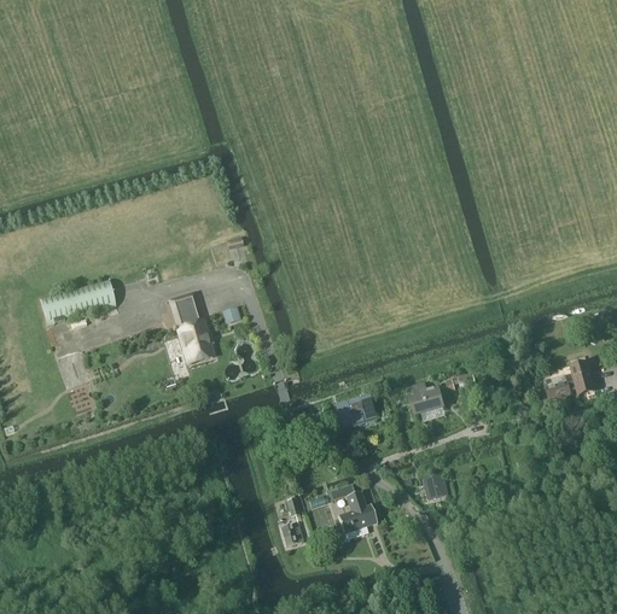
[(226,239),(228,249),(242,245),(239,237),(226,239)]
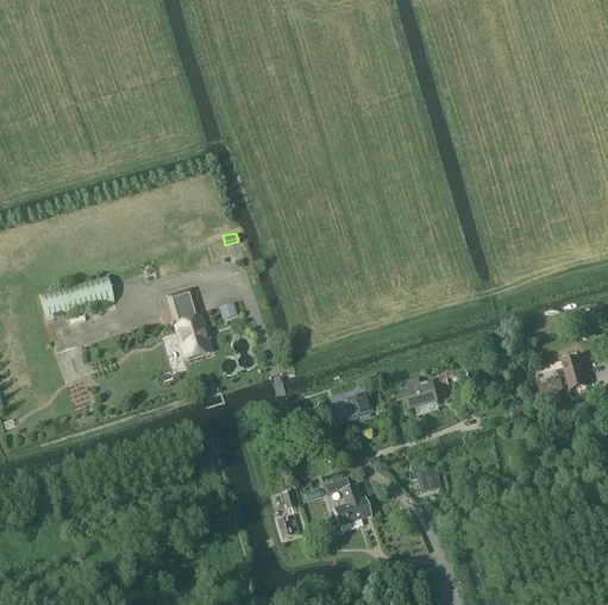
[(106,275),(38,292),(45,320),(113,302),(106,275)]
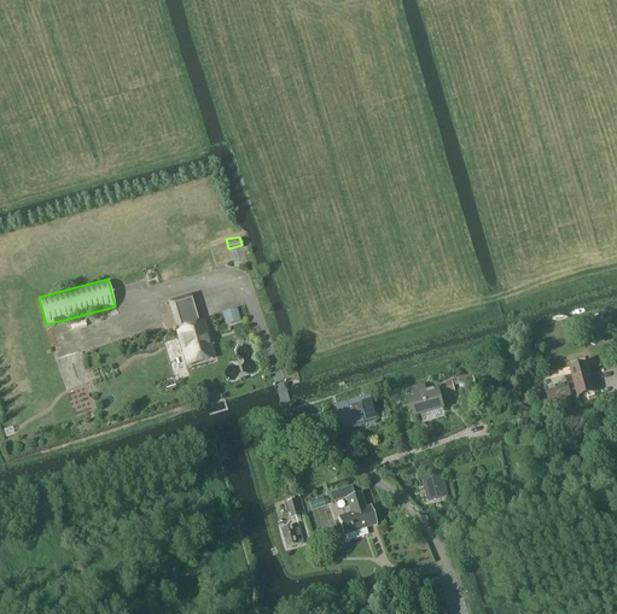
[(178,326),(175,327),(186,363),(214,355),(203,319),(201,319),(193,292),(169,299),(178,326)]
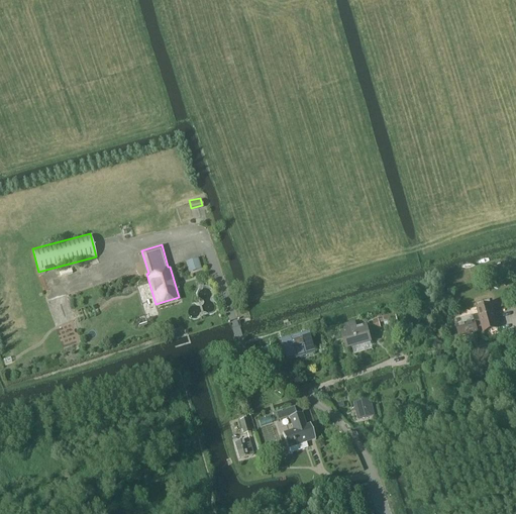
[(200,266),(197,255),(185,260),(188,270),(200,266)]
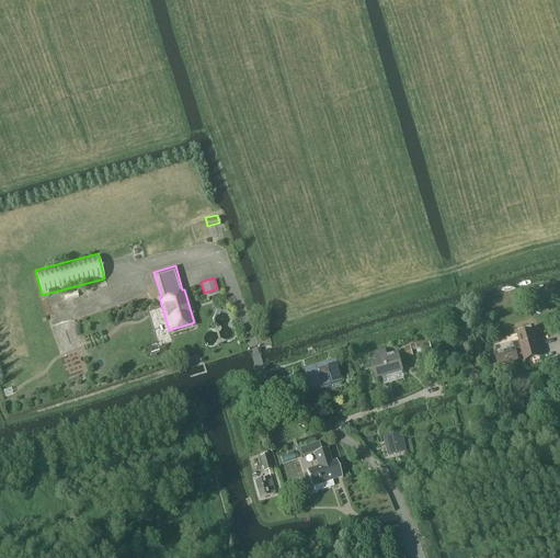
[(502,349),(495,351),(499,363),(517,357),(516,354),(523,352),(524,357),(539,353),(532,328),(517,332),(521,344),(514,346),(513,345),(512,341),(512,339),(500,342),(501,344),(502,349)]
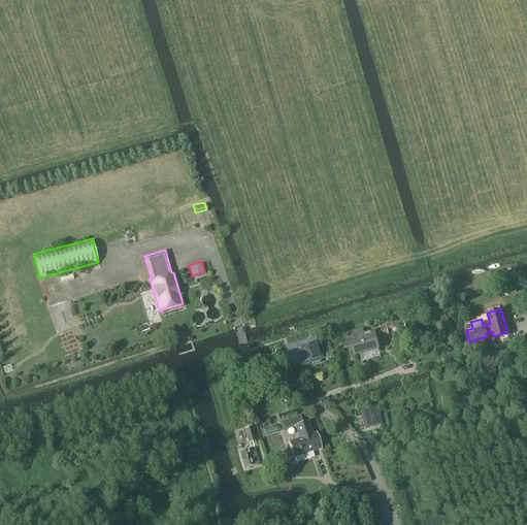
[(389,334),(386,323),(376,326),(379,335),(382,334),(383,336),(389,334)]
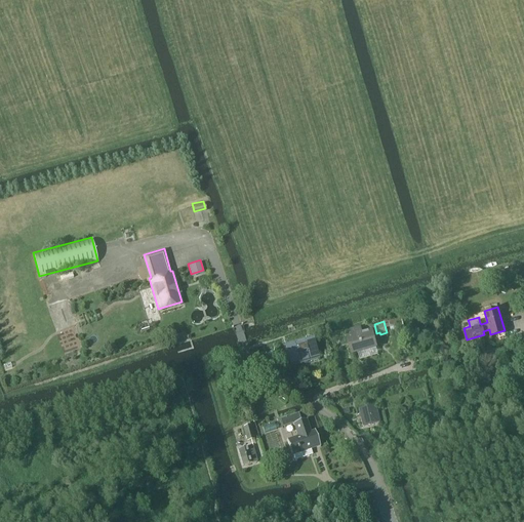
[(362,330),(360,324),(350,327),(351,333),(347,334),(351,352),(376,346),(371,327),(362,330)]
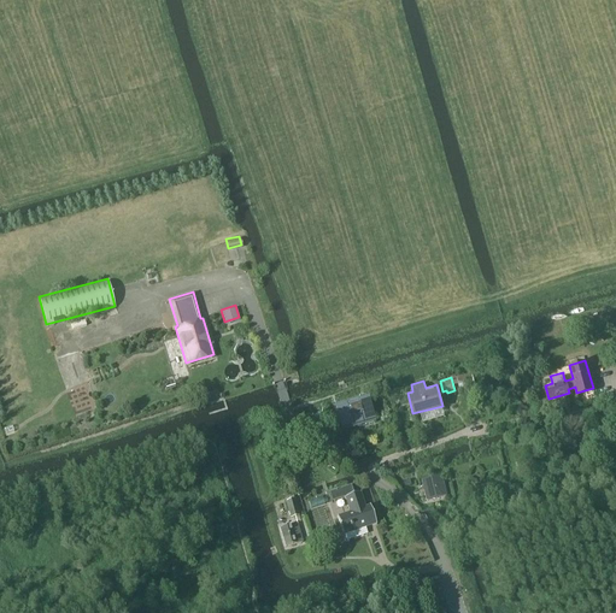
[(368,396),(334,406),(341,429),(375,419),(368,396)]
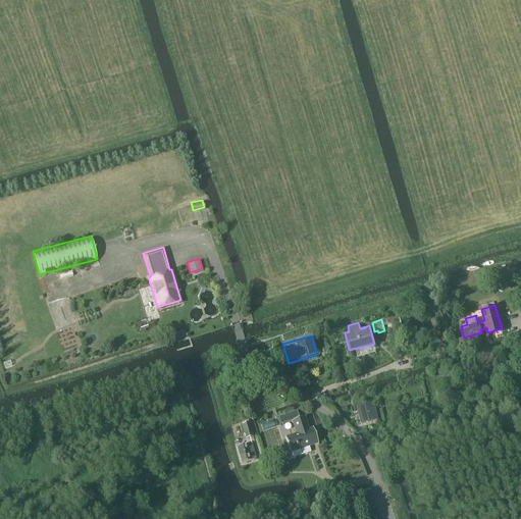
[(378,418),(375,403),(359,406),(362,421),(378,418)]
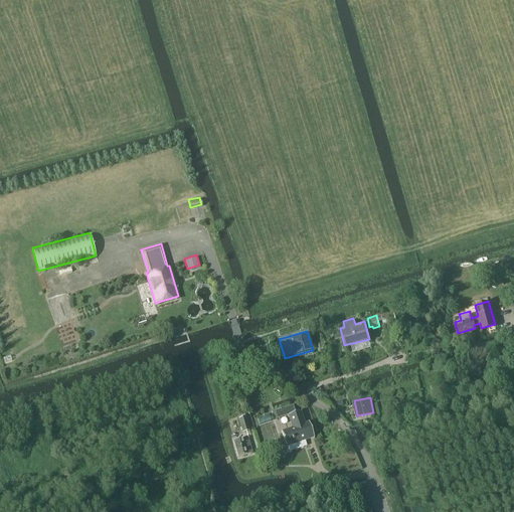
[(281,429),(288,450),(303,445),(301,440),(313,436),(314,436),(308,419),(308,420),(304,421),(300,409),(301,409),(300,408),(287,413),(287,414),(288,414),(292,425),(282,430),(281,429)]
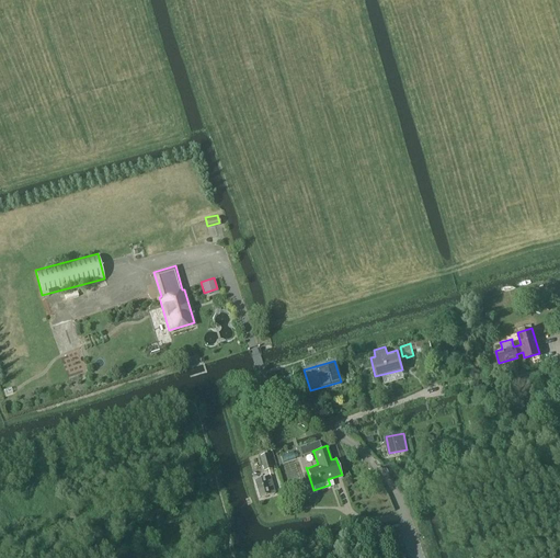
[(267,452),(260,454),(264,468),(271,467),(267,452)]
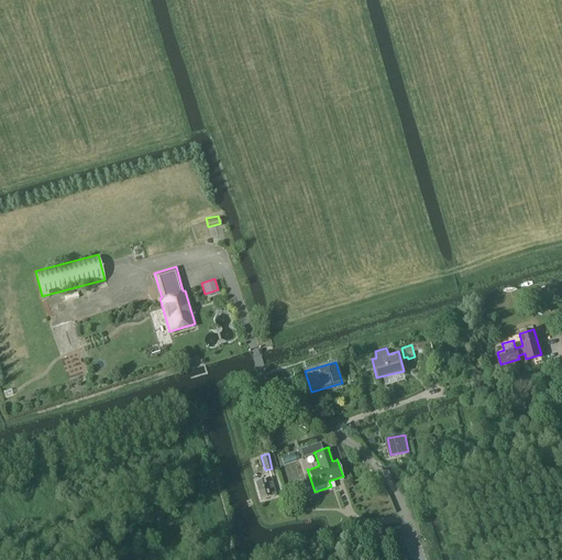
[(260,496),(275,492),(271,476),(255,481),(260,496)]
